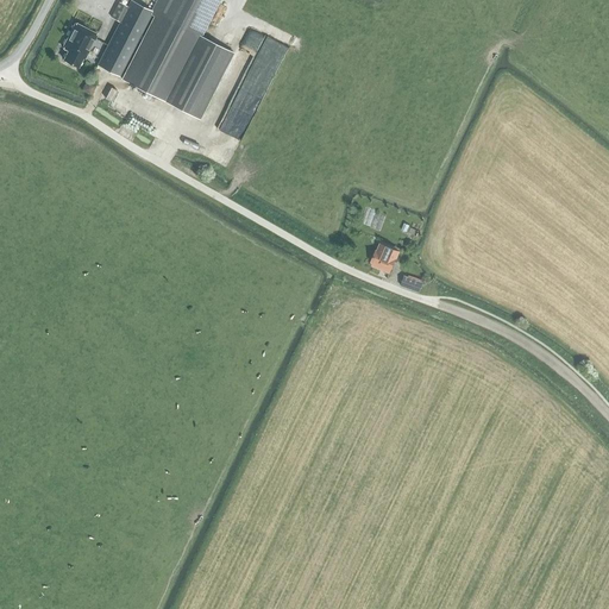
[(119,2),(111,18),(119,23),(98,66),(119,76),(139,38),(142,41),(121,80),(199,119),(233,52),(200,36),(218,0),(157,0),(151,11),(156,13),(144,36),(140,35),(152,12),(151,12),(131,0),(127,7),(119,2)]
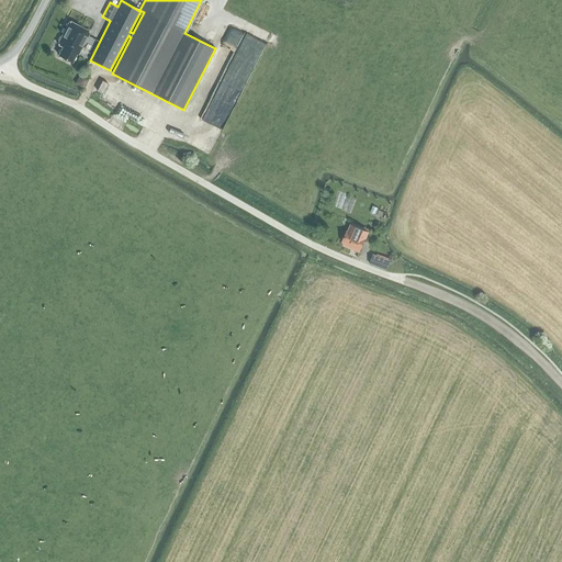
[(69,22),(57,44),(63,47),(58,55),(72,63),(77,54),(78,55),(89,32),(69,22)]
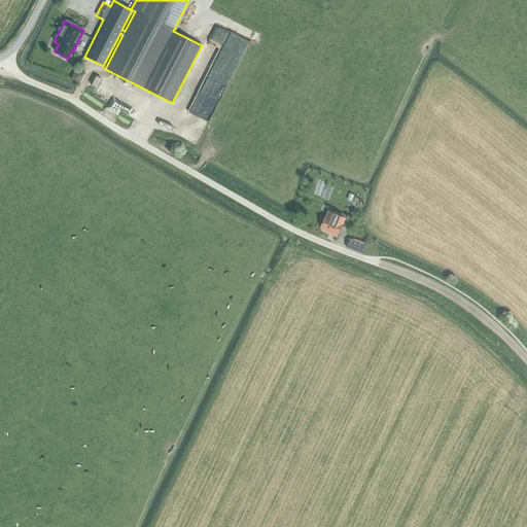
[(211,76),(229,31),(213,24),(195,69),(211,76)]
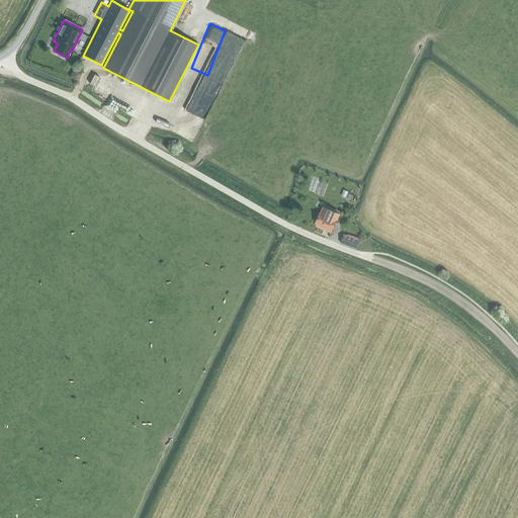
[(94,75),(89,84),(94,86),(99,77),(94,75)]
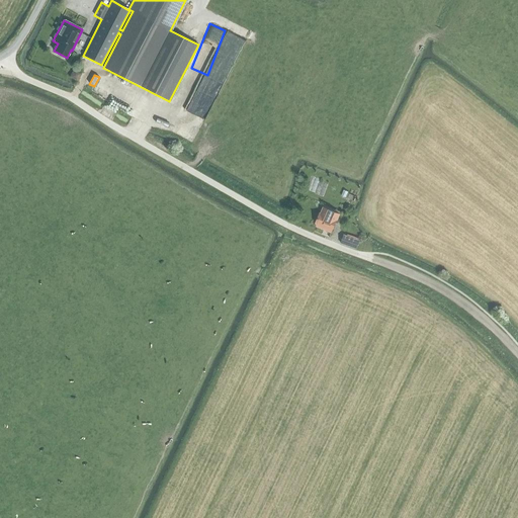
[(324,205),(321,214),(320,213),(316,224),(319,225),(318,228),(331,233),(339,212),(324,205)]
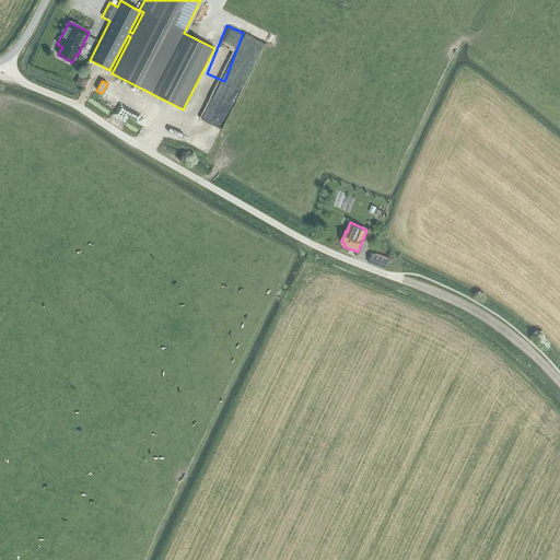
[(368,263),(385,269),(388,259),(371,254),(368,263)]
